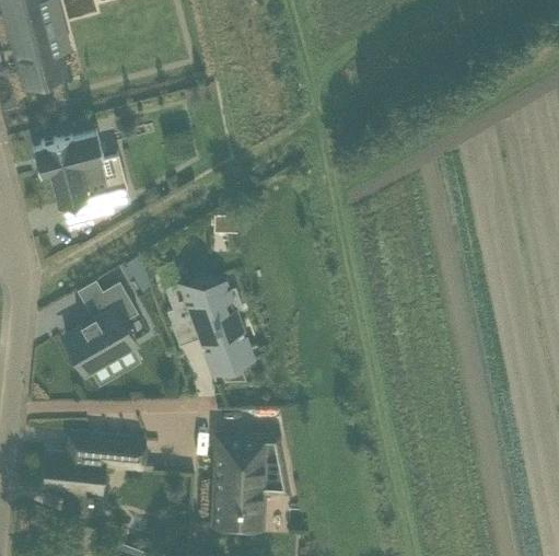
[(2,0),(4,7),(26,87),(65,77),(63,74),(62,74),(43,0),(2,0)]
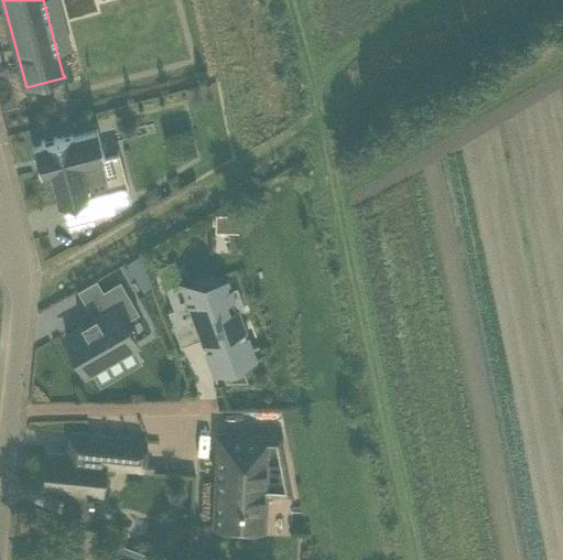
[(34,149),(34,148),(33,149),(41,178),(42,176),(42,175),(51,173),(60,206),(58,206),(58,208),(88,201),(95,226),(131,205),(128,190),(129,190),(129,189),(110,193),(101,160),(104,160),(106,160),(98,131),(96,132),(97,132),(73,139),(73,137),(74,137),(73,136),(42,143),(42,146),(43,144),(43,147),(34,149)]
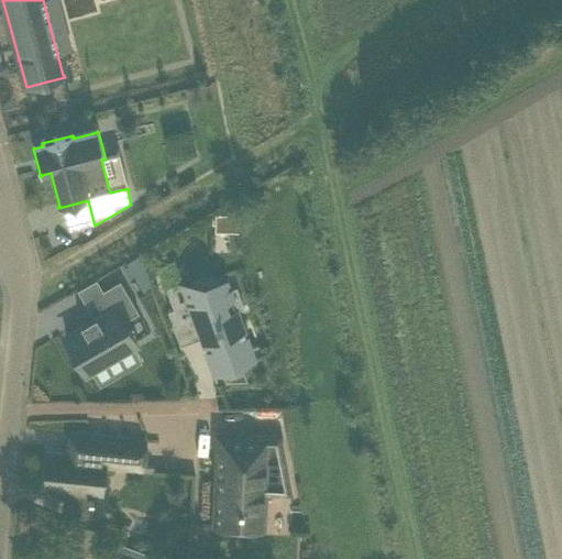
[(217,215),(217,233),(231,233),(239,233),(239,216),(230,215),(217,215)]
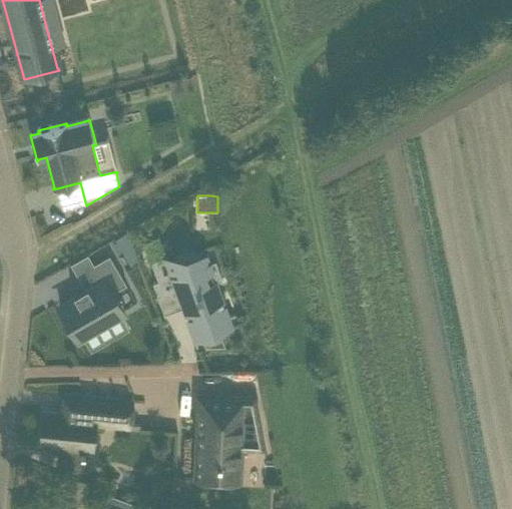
[(127,234),(115,241),(119,249),(130,242),(127,234)]
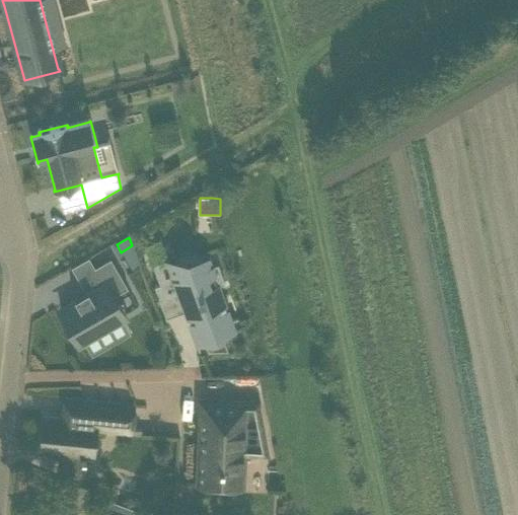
[(80,345),(124,319),(113,300),(128,291),(112,261),(94,271),(102,285),(74,301),(76,304),(62,313),(80,345)]
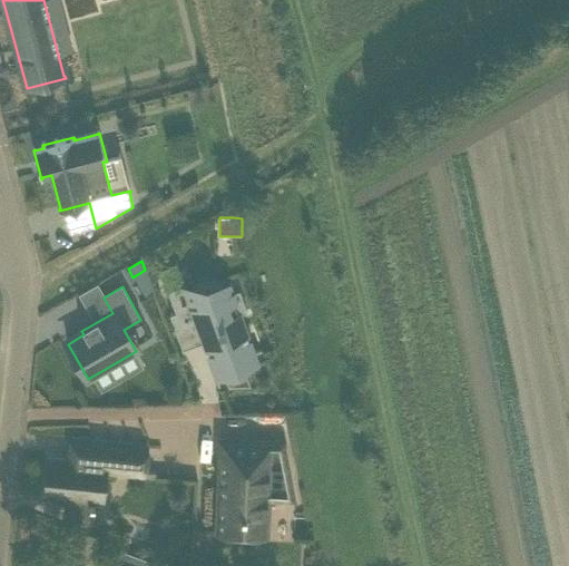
[(184,289),(168,294),(182,330),(197,324),(213,368),(215,368),(214,363),(219,361),(228,389),(252,388),(243,364),(255,360),(239,315),(247,313),(239,292),(194,309),(186,288),(184,288),(184,289)]
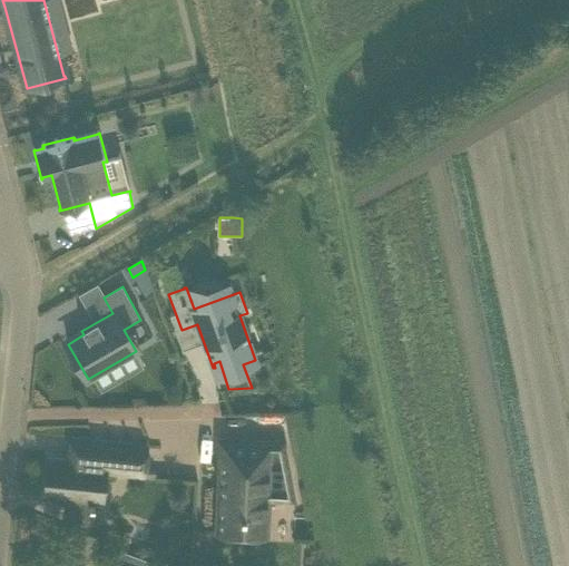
[(283,447),(221,443),(216,537),(268,540),(271,501),(293,503),(283,447)]
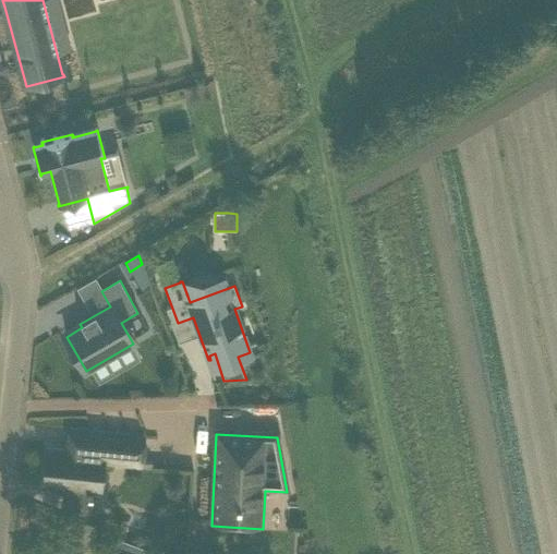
[(60,494),(69,495),(93,497),(99,498),(103,465),(142,468),(145,442),(77,435),(75,455),(47,452),(44,488),(61,490),(60,494)]
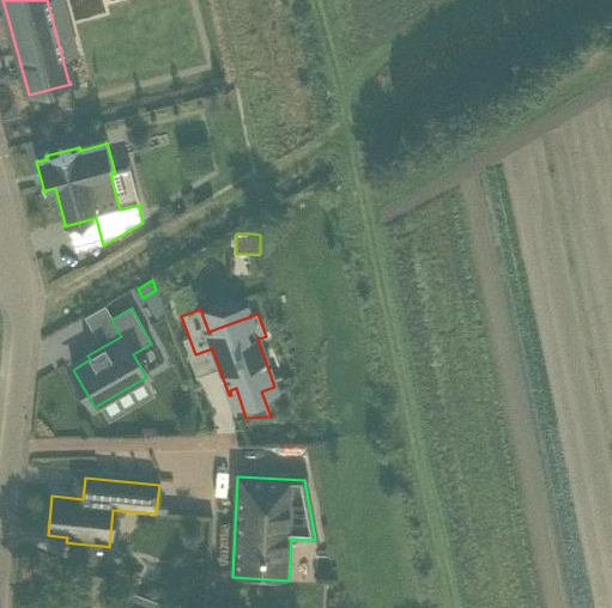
[(73,565),(73,569),(98,579),(102,546),(76,543),(74,552),(73,565)]
